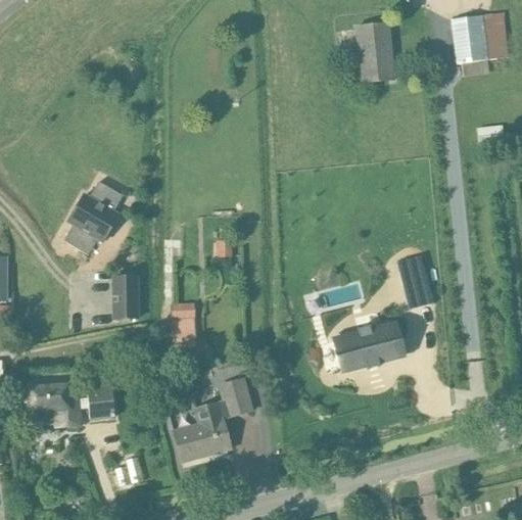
[(458,63),(488,59),(482,14),(452,18),(458,63)]
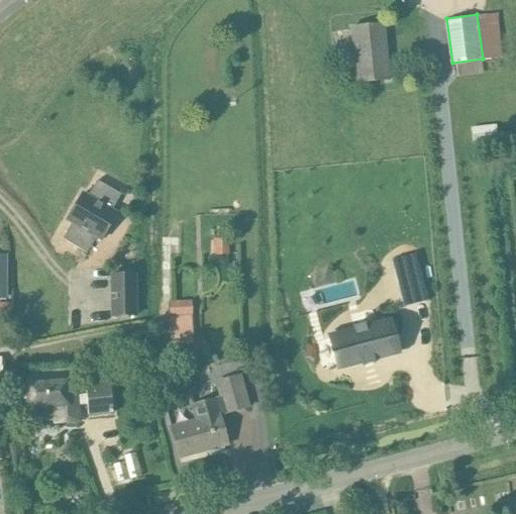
[(358,81),(390,78),(385,22),(352,25),(358,81)]
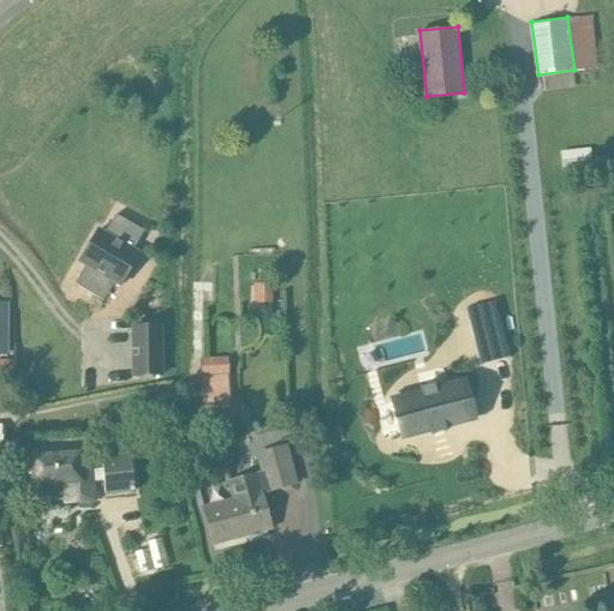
[(562,168),(594,166),(591,145),(560,149),(562,168)]
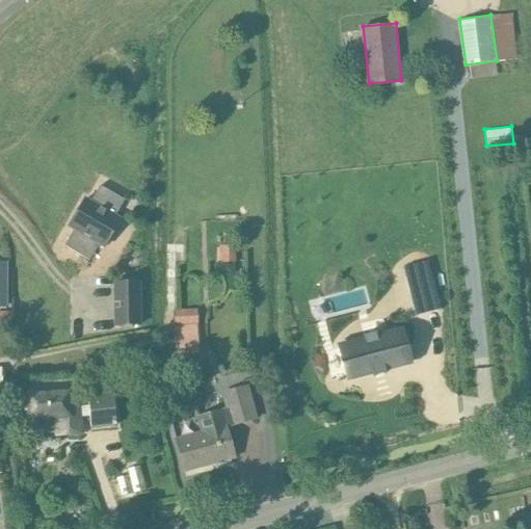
[(115,219),(127,200),(101,184),(91,201),(86,197),(71,226),(75,228),(65,244),(90,259),(100,244),(105,247),(120,221),(115,219)]
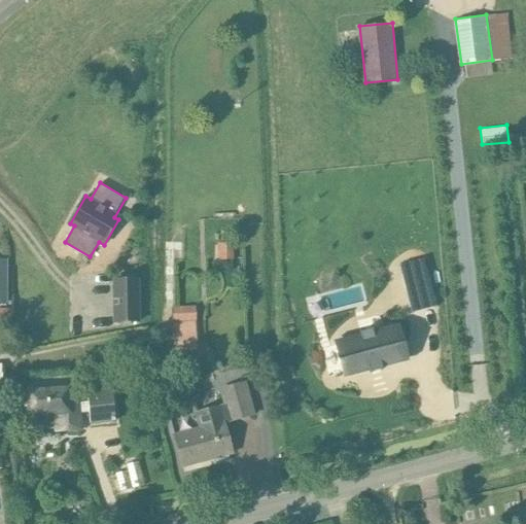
[(218,255),(234,254),(234,241),(218,242),(218,255)]
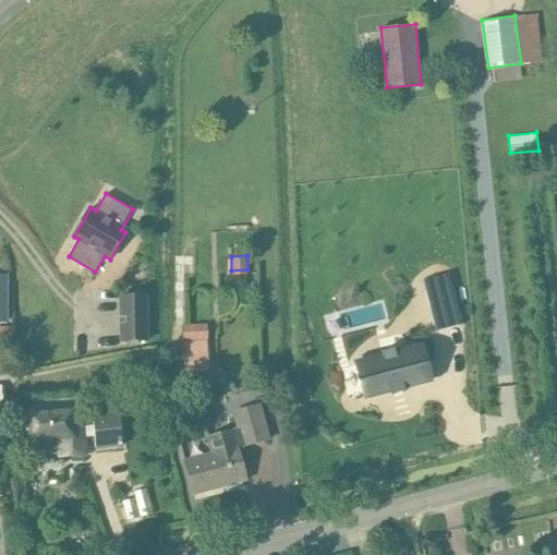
[(448,273),(423,279),(431,304),(455,298),(448,273)]
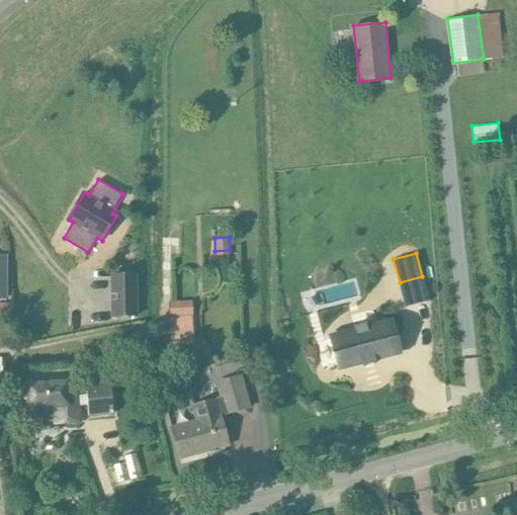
[(112,274),(113,315),(138,315),(137,274),(112,274)]
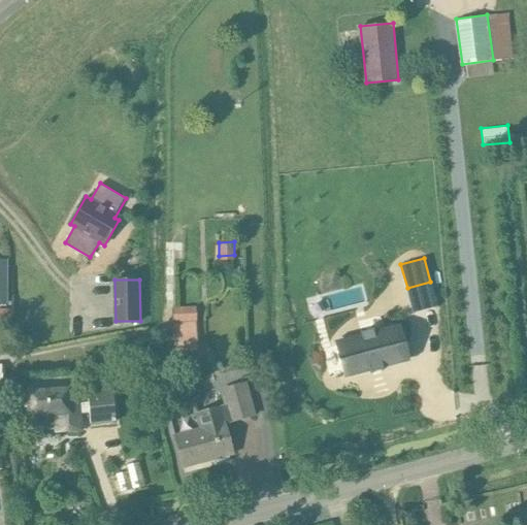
[(175,321),(172,321),(173,350),(198,349),(196,313),(195,304),(174,305),(175,321)]
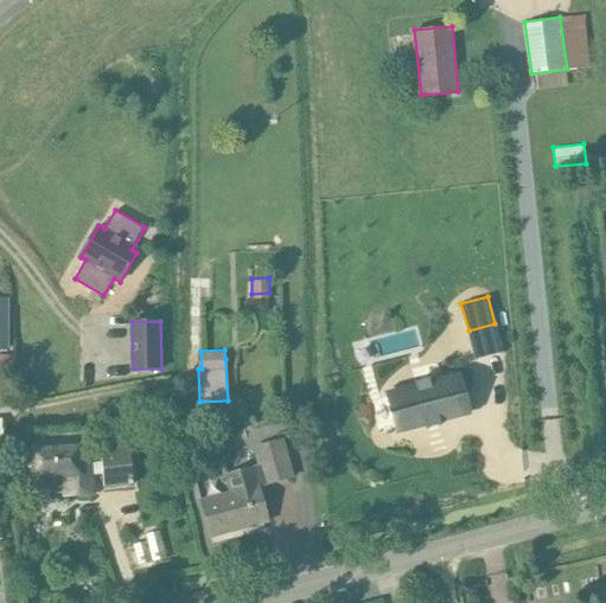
[(14,354),(0,353),(0,371),(13,372),(14,354)]
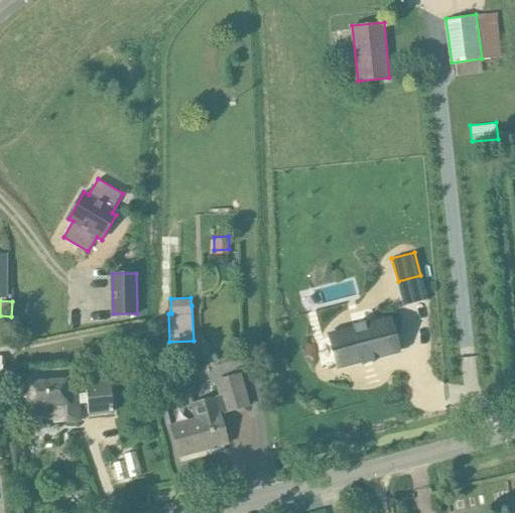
[(354,328),(332,334),(340,366),(362,361),(363,364),(375,360),(374,357),(396,352),(388,318),(366,325),(365,321),(353,325),(354,328)]
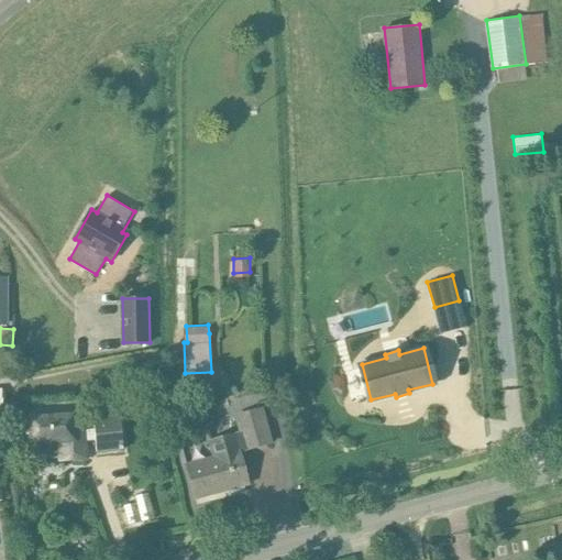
[(96,438),(97,451),(123,449),(119,406),(99,408),(100,415),(94,416),(95,427),(96,438)]
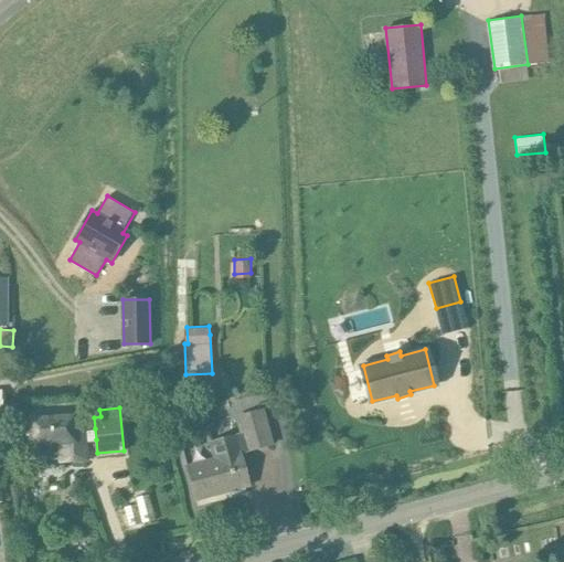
[(188,466),(197,499),(249,485),(241,453),(274,444),(264,407),(236,415),(240,432),(212,437),(217,457),(188,466)]
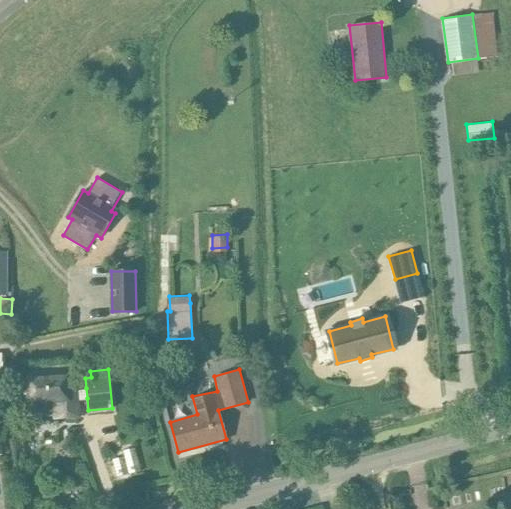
[(67,376),(27,378),(28,402),(54,400),(55,417),(78,416),(77,399),(87,398),(86,388),(76,389),(76,386),(68,386),(67,376)]
